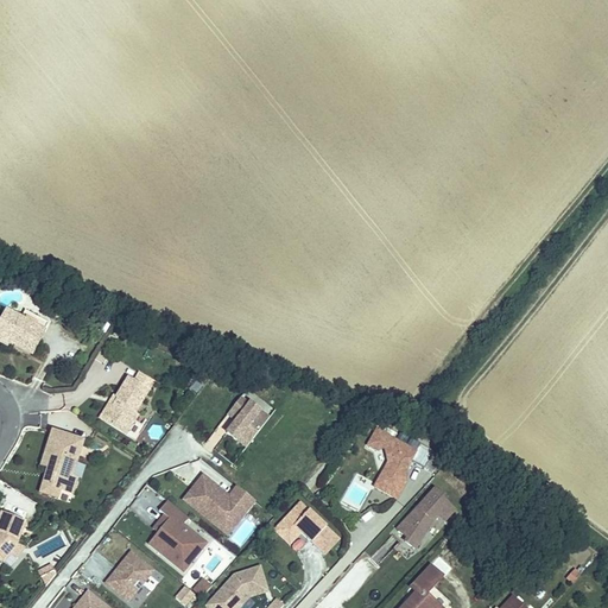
[(49,323),(25,311),(20,321),(6,312),(0,322),(0,343),(7,347),(10,343),(11,340),(19,344),(18,347),(32,355),(49,323)]
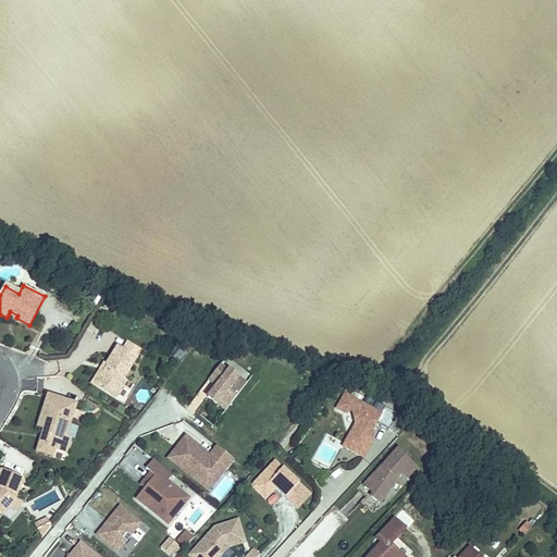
[(141,350),(127,342),(122,350),(116,347),(106,364),(108,364),(95,386),(114,398),(125,382),(123,380),(141,350)]
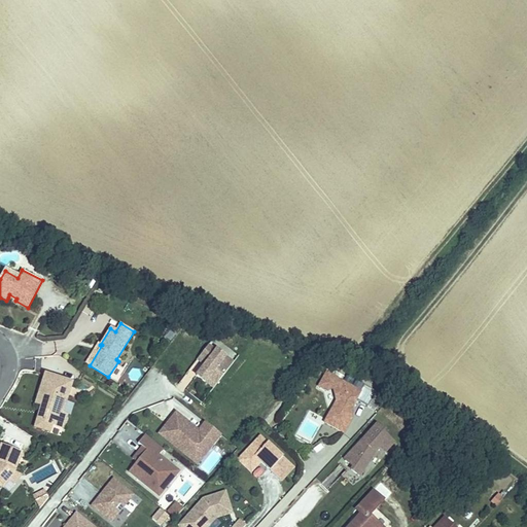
[(102,345),(100,345),(99,344),(86,363),(90,365),(102,345)]
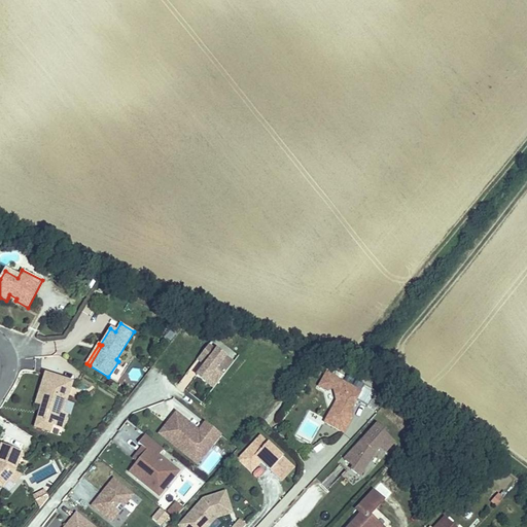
[(208,346),(198,359),(205,365),(215,352),(208,346)]
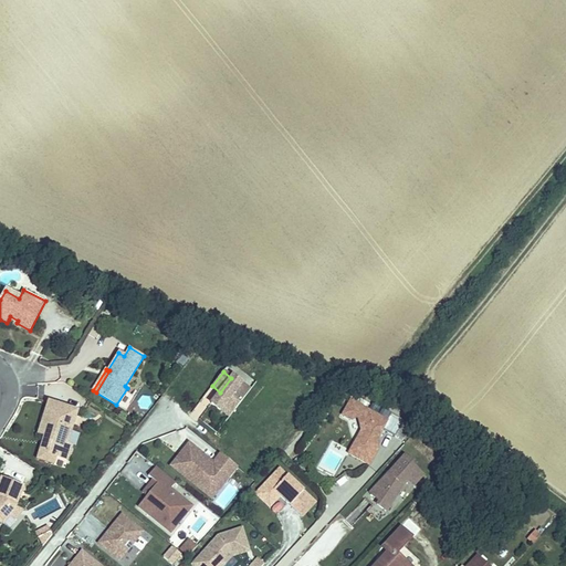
[(250,390),(232,376),(231,378),(220,392),(211,402),(221,410),(227,402),(236,409),(250,390)]
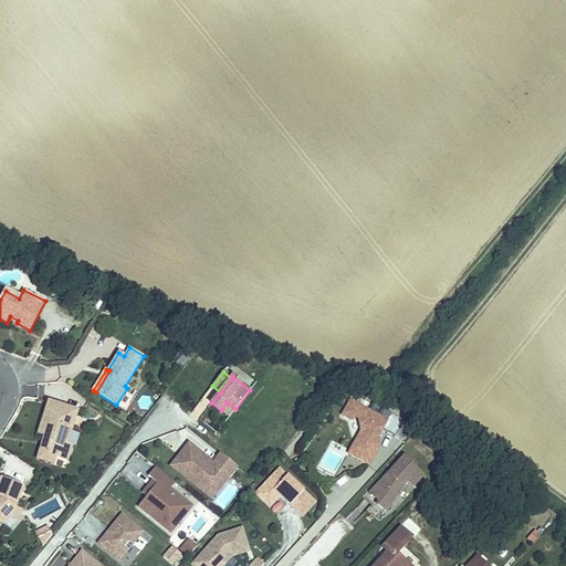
[(350,400),(342,415),(352,420),(354,417),(358,419),(362,431),(348,453),(369,465),(379,449),(374,447),(379,438),(384,430),(395,437),(404,421),(390,413),(387,421),(350,400)]
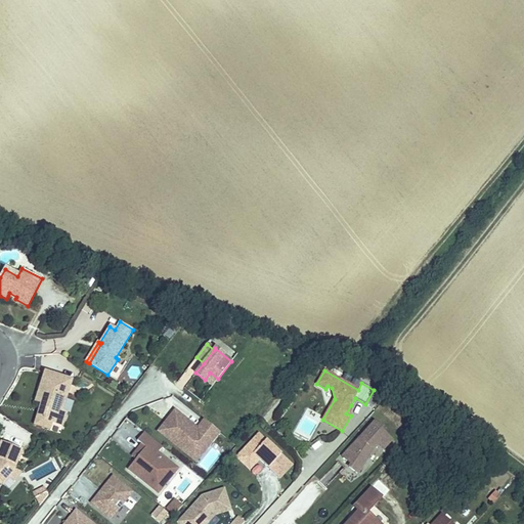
[(45,408),(42,420),(62,426),(67,412),(61,411),(72,380),(45,372),(36,402),(41,403),(42,404),(45,408)]
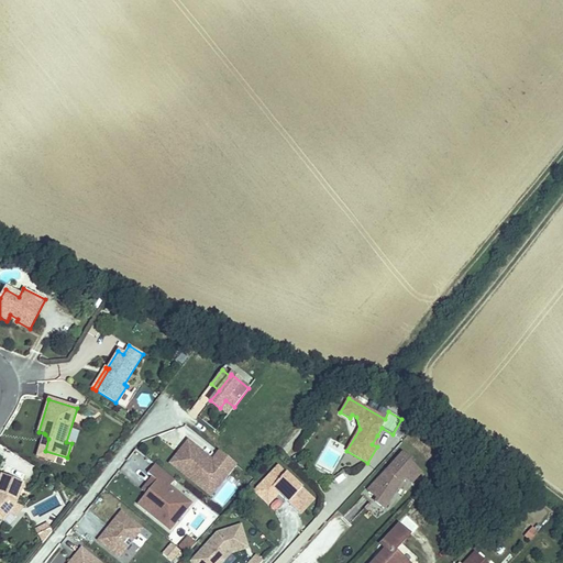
[(229,415),(234,407),(225,400),(220,408),(229,415)]
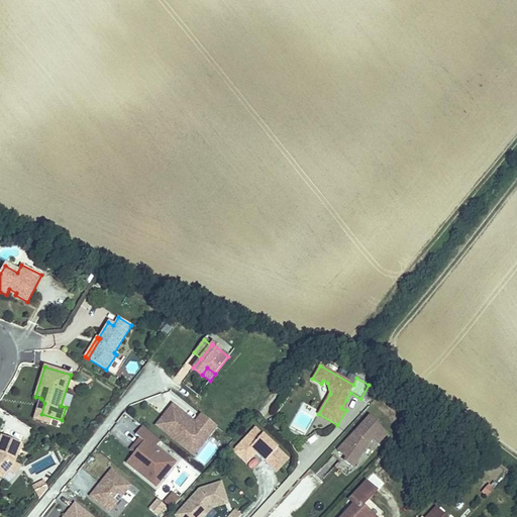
[(41,399),(40,398),(33,420),(49,424),(52,417),(41,414),(44,403),(41,399)]
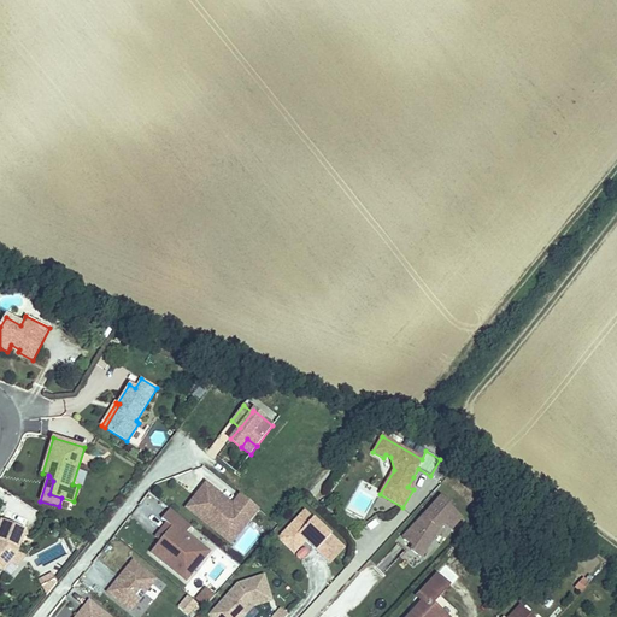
[(187,509),(206,523),(207,521),(225,535),(235,523),(242,529),(258,509),(241,494),(233,505),(206,485),(187,509)]
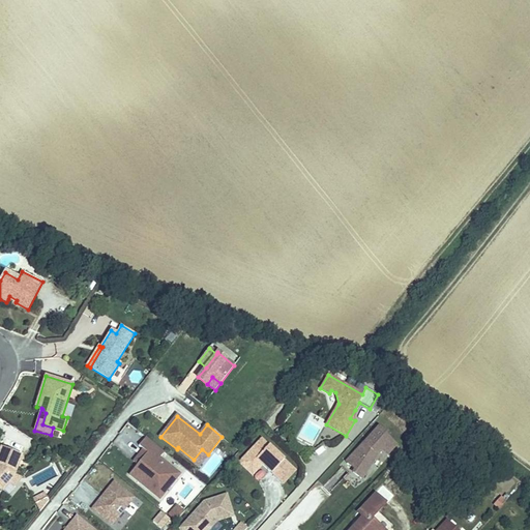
[(386,433),(384,432),(380,428),(347,462),(355,470),(353,472),(362,478),(378,454),(382,449),(387,454),(396,445),(385,435),(386,433)]
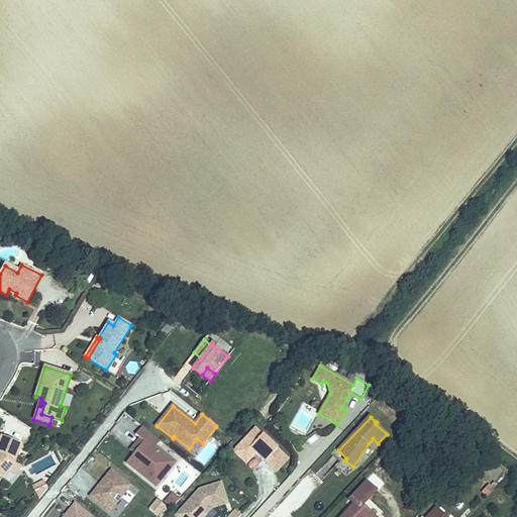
[(135,435),(139,438),(143,441),(134,453),(126,462),(156,487),(175,462),(156,447),(161,441),(142,426),(135,435)]
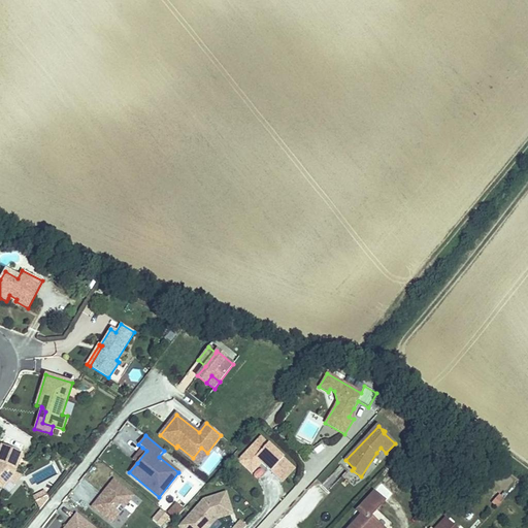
[(294,469),(261,438),(261,437),(238,461),(252,473),(259,465),(257,463),(260,461),(262,463),(282,482),(294,469)]
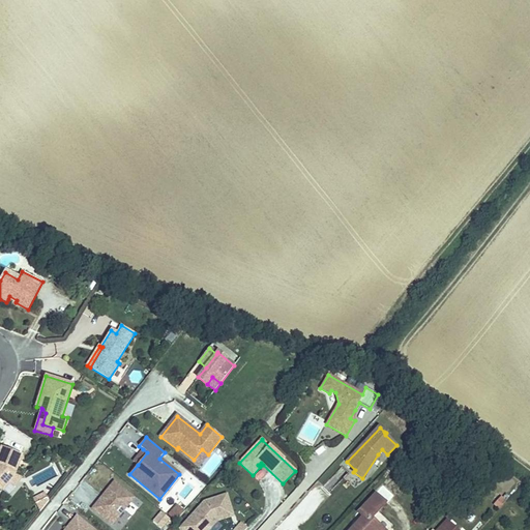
[(198,467),(208,454),(202,449),(194,460),(178,447),(177,449),(198,467)]
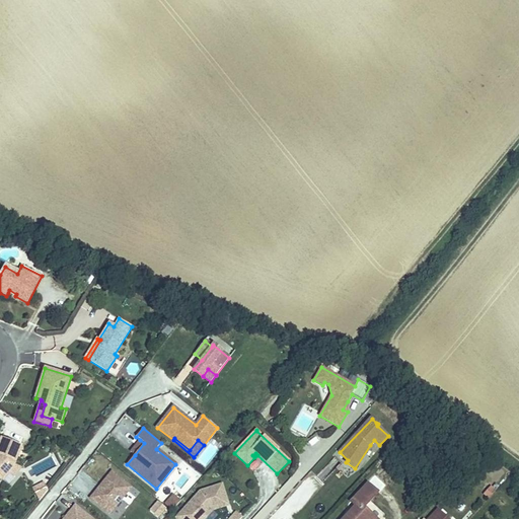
[(0,480),(7,473),(14,465),(21,447),(1,439),(0,440),(0,480)]
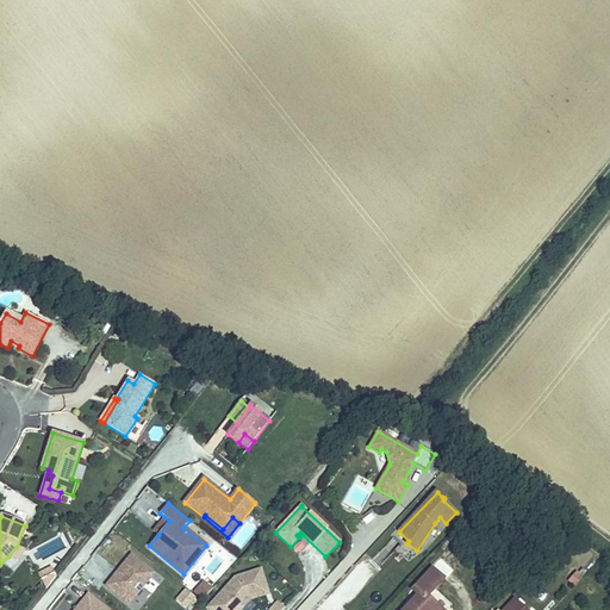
[(169,521),(165,517),(154,531),(159,535),(169,521)]
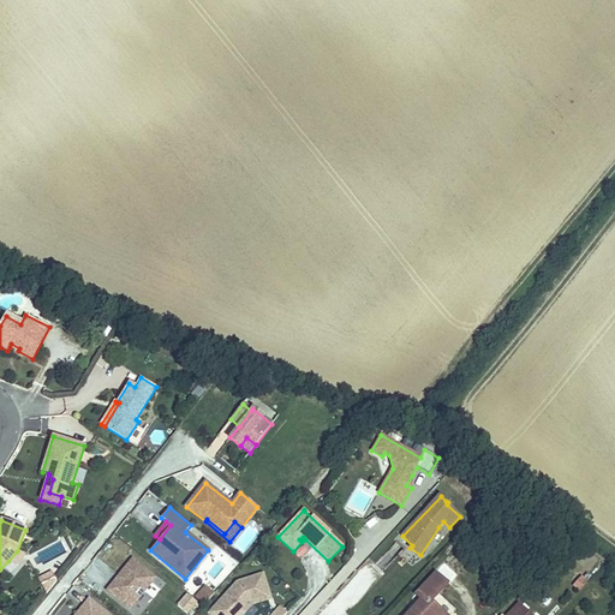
[(17,551),(10,559),(17,565),(25,554),(17,551)]
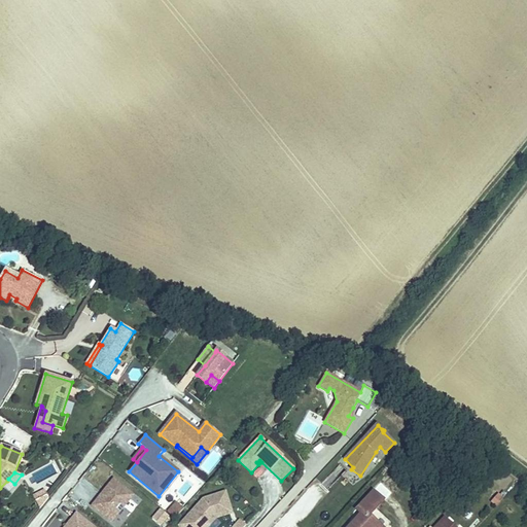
[(192,472),(174,492),(186,503),(205,484),(192,472)]
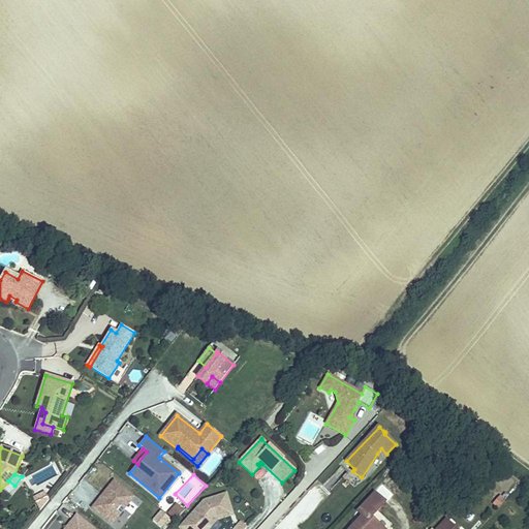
[(133,498),(114,481),(92,507),(112,524),(133,498)]
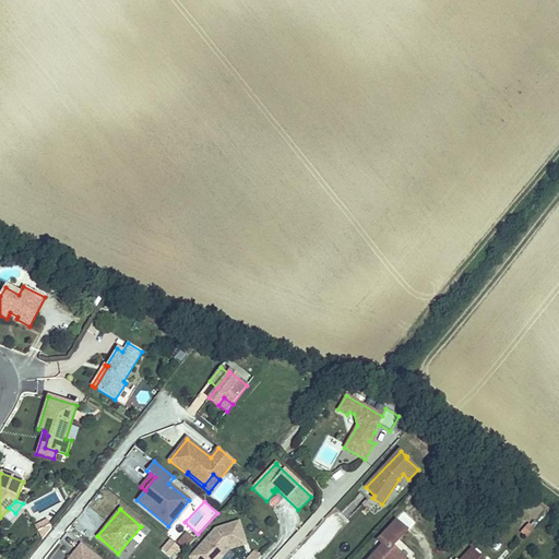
[(403,514),(395,521),(406,532),(414,524),(403,514)]
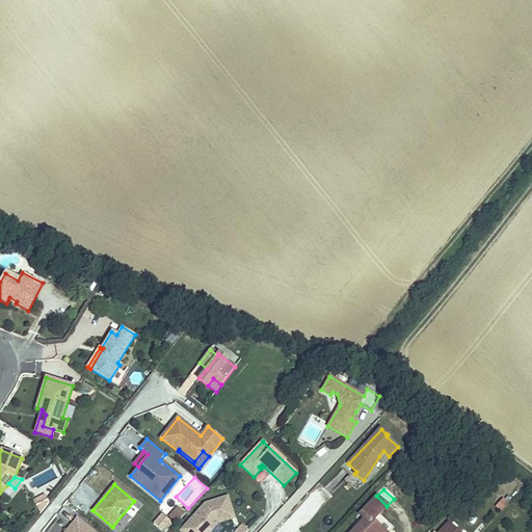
[(40,514),(49,503),(45,496),(40,499),(42,503),(36,506),(40,514)]
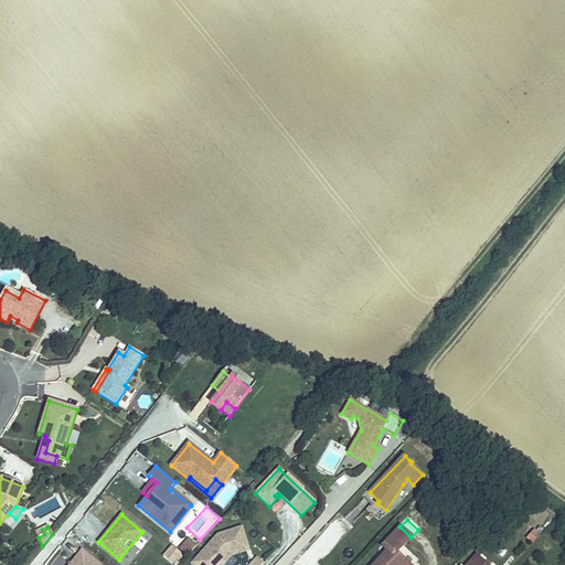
[(374,564),(408,564),(396,553),(411,537),(400,526),(383,545),(387,551),(374,564)]
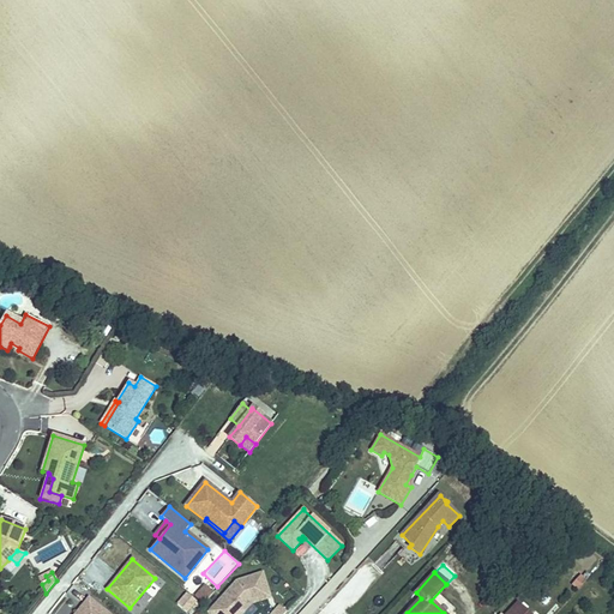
[(209,612),(210,613),(241,613),(251,605),(270,599),(263,573),(236,582),(209,612)]
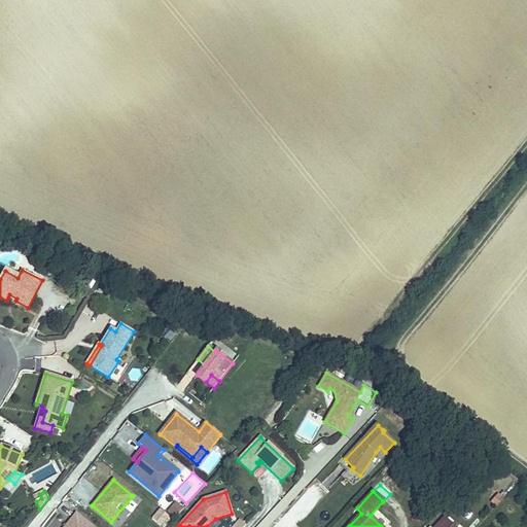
[(498,495),(492,502),(496,506),(502,499),(498,495)]
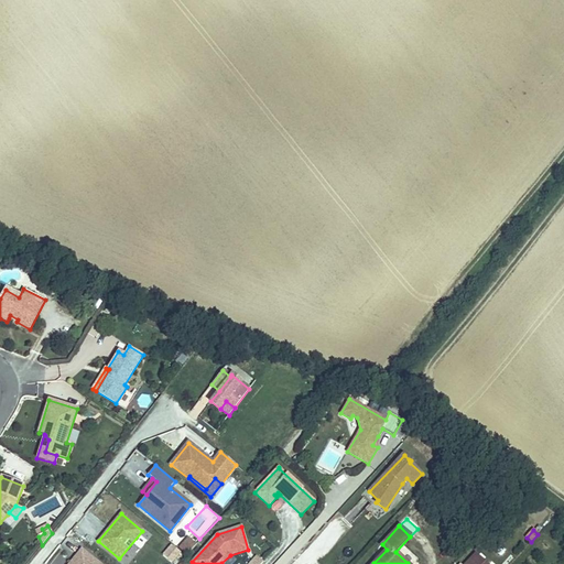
[(186,555),(196,545),(188,538),(180,549),(186,555)]
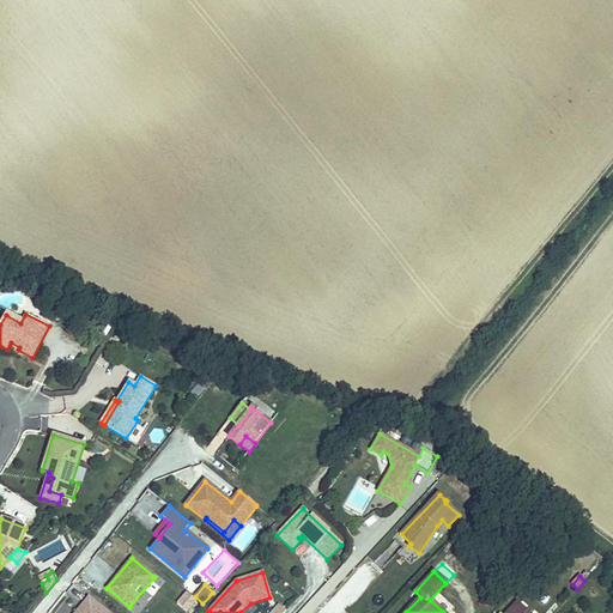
[(184,590),(175,602),(186,611),(195,599),(184,590)]
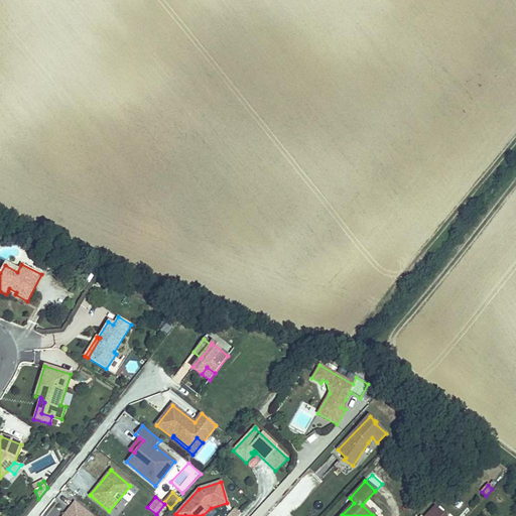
[(91,515),(90,515),(89,515),(87,515),(85,514),(86,512),(75,503),(62,515),(91,515)]
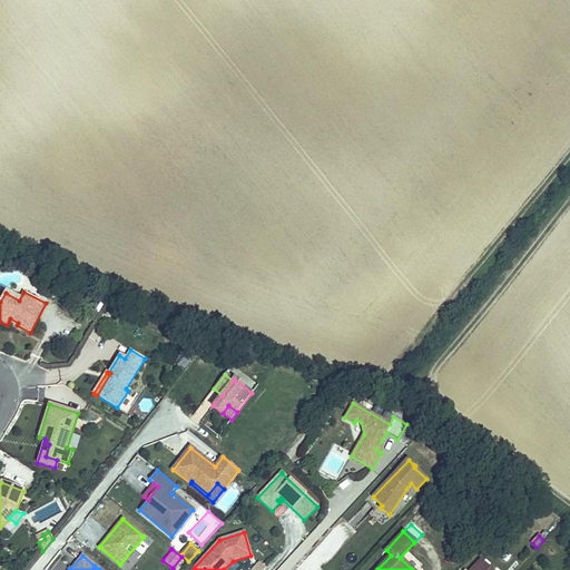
[(492,569),(481,560),(471,569),(492,569)]
